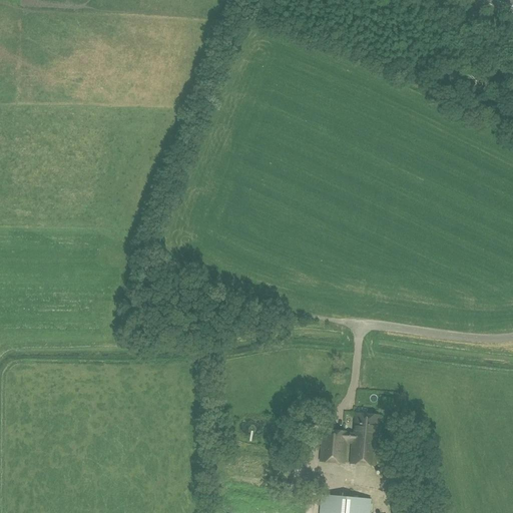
[(377,435),(379,416),(356,414),(355,433),(323,430),(320,461),(344,463),(346,442),(352,443),(350,464),(376,466),(379,435),(377,435)]
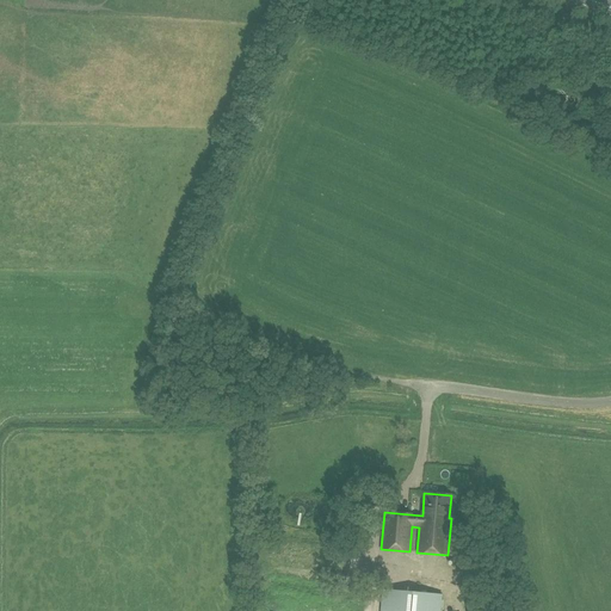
[(344,536),(352,537),(352,538),(363,538),(364,522),(353,522),(353,523),(344,523),(344,536)]
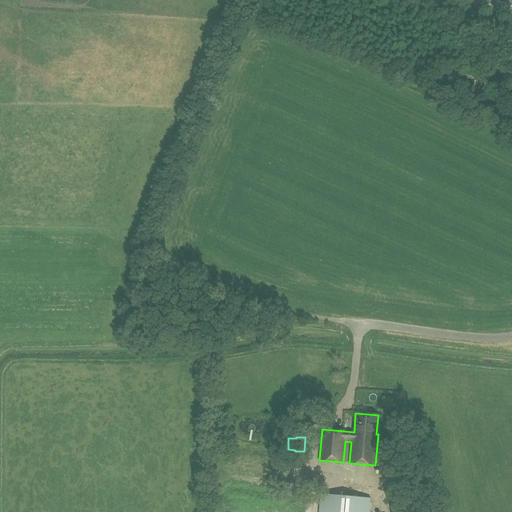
[(373,477),(382,474),(380,467),(371,469),(373,477)]
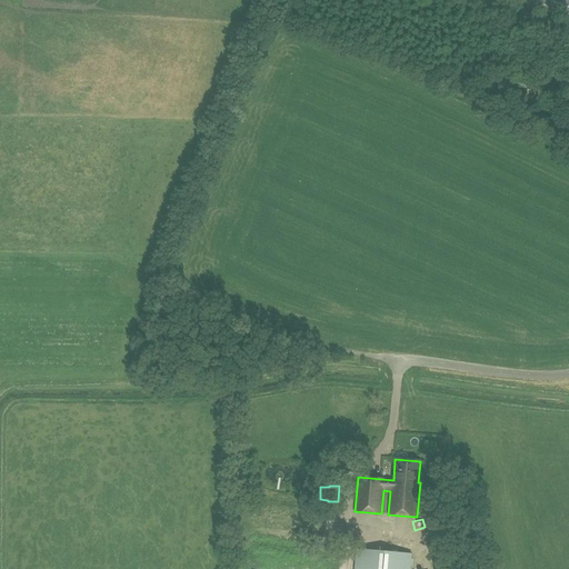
[(450,568),(448,542),(447,526),(430,528),(432,545),(435,568),(450,568)]
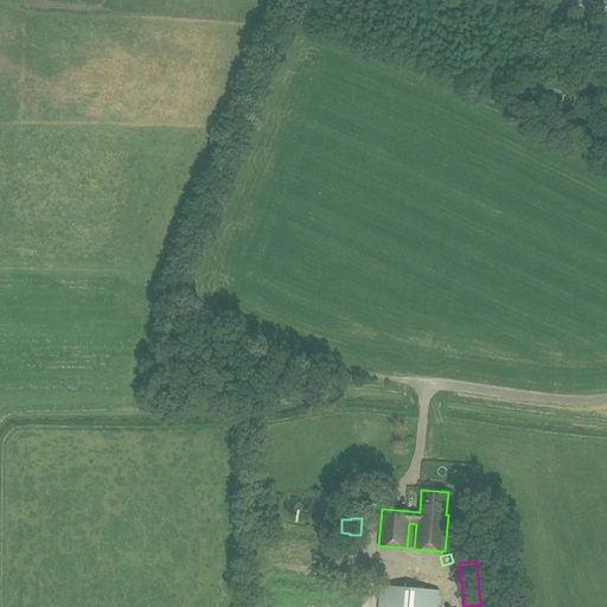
[(378,606),(436,606),(438,590),(381,586),(378,606)]
